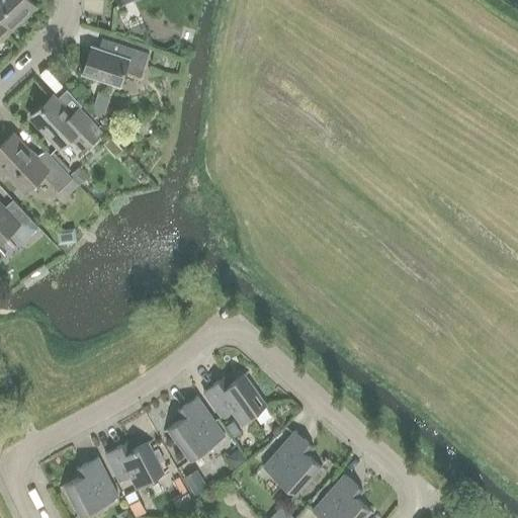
[(0,0),(0,36),(1,38),(35,6),(29,0),(0,0)]
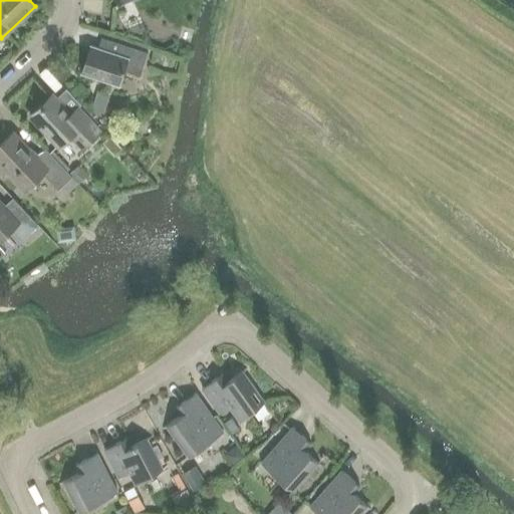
[(148,53),(101,37),(97,48),(90,46),(81,73),(118,85),(123,71),(140,76),(148,53)]
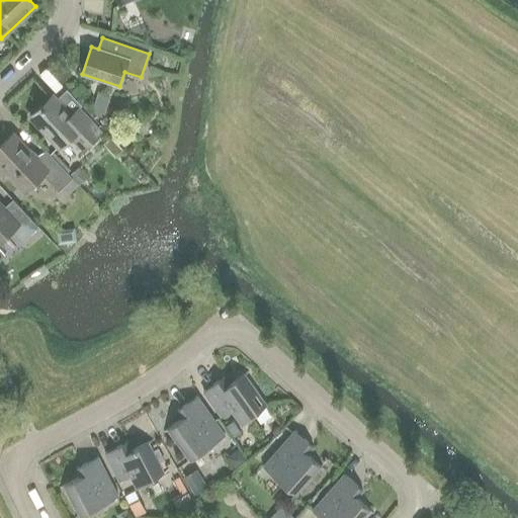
[(104,114),(110,95),(98,92),(93,111),(101,113),(104,114)]
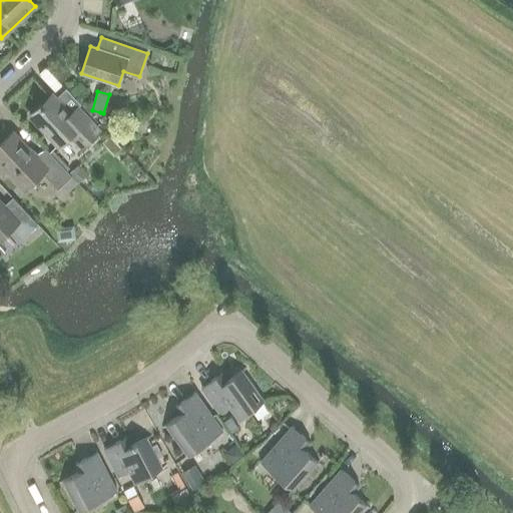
[(69,115),(63,109),(52,96),(31,115),(58,144),(69,134),(81,147),(99,130),(78,107),(69,115)]
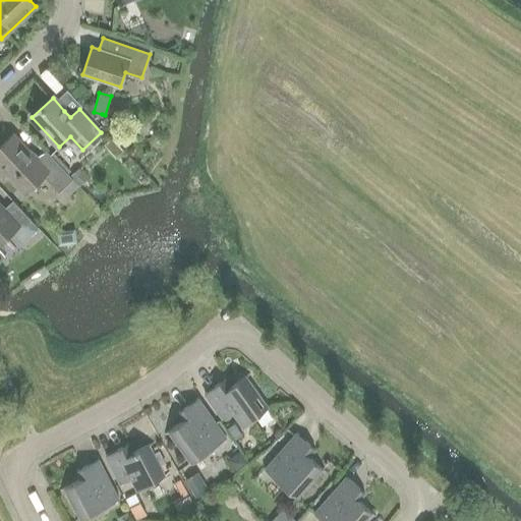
[(50,139),(40,129),(33,136),(43,147),(50,139)]
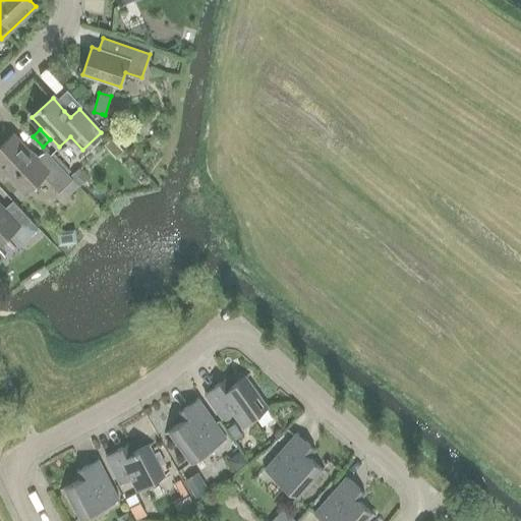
[(39,163),(13,135),(0,147),(0,177),(2,179),(7,174),(24,192),(44,175),(59,191),(71,179),(70,178),(48,154),(39,163)]
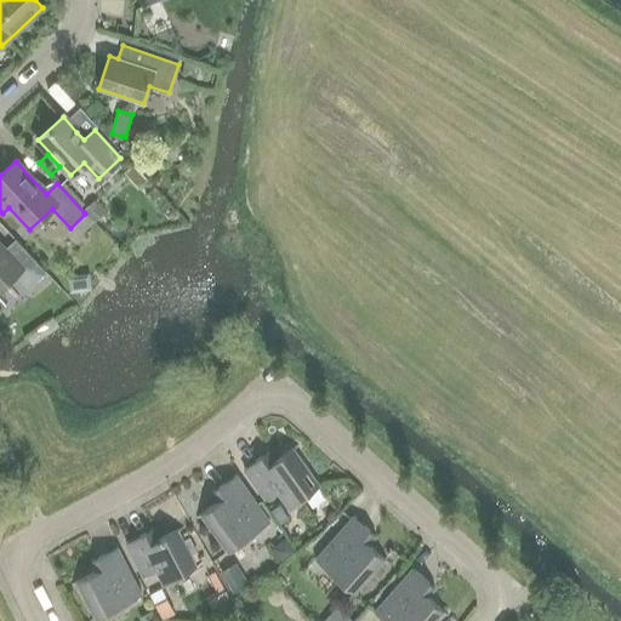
[(95,203),(84,212),(85,214),(92,221),(95,223),(106,214),(95,203)]
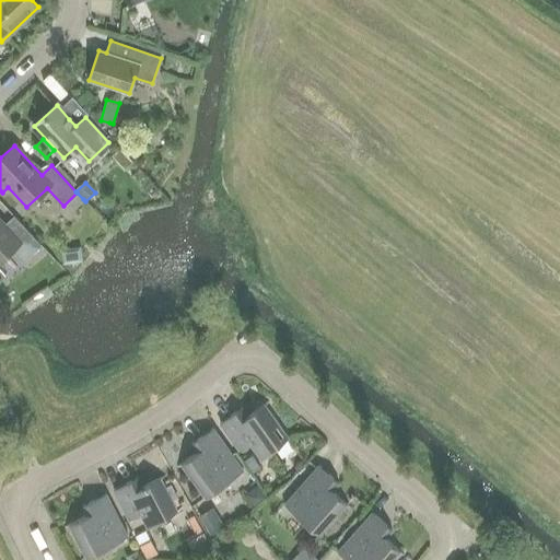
[(9,230),(0,220),(0,261),(12,251),(23,261),(41,245),(19,221),(9,230)]
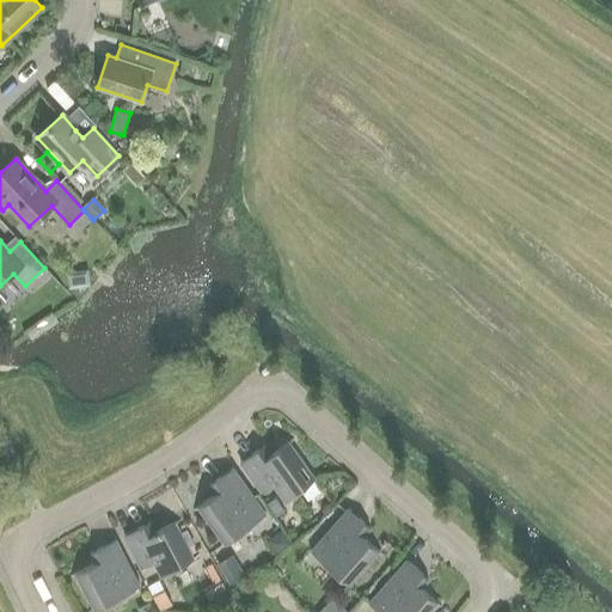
[(314,478),(289,444),(294,440),(293,439),(264,459),(258,451),(240,463),(262,493),(274,484),(286,500),(319,476),(319,475),(314,478)]
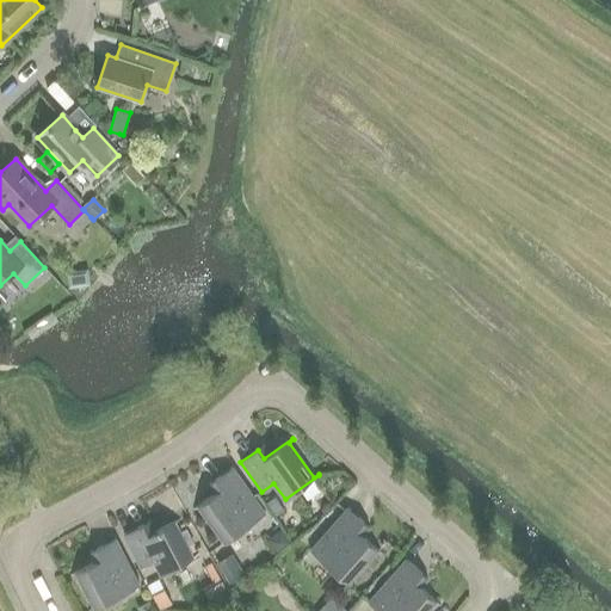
[(265,513),(233,468),(215,480),(222,489),(192,510),(193,511),(198,507),(223,542),(218,545),(220,547),(265,513)]
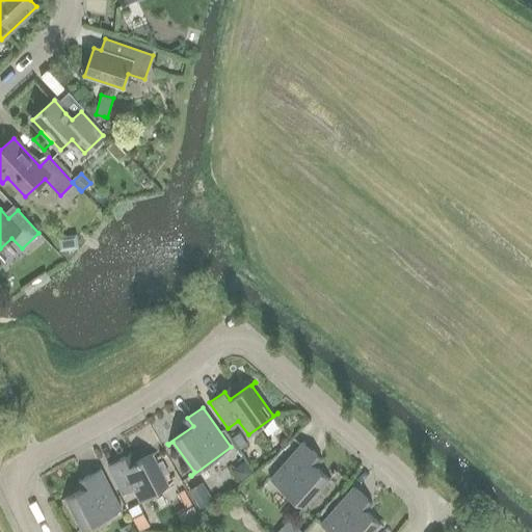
[(241,449),(247,444),(240,432),(233,437),(241,449)]
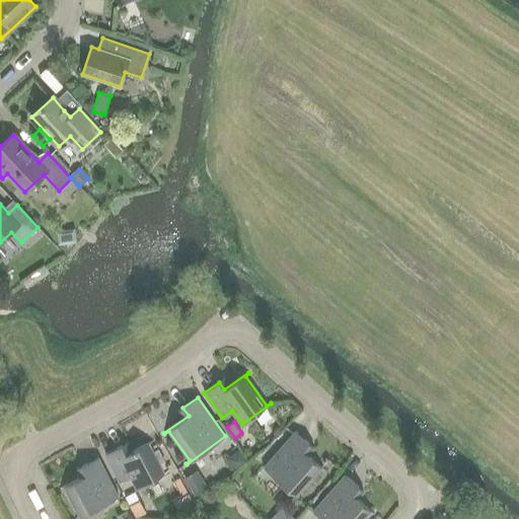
[(325,470),(302,451),(309,444),(296,432),(264,467),(300,500),(300,499),(297,496),(320,468),(324,471),(325,470)]
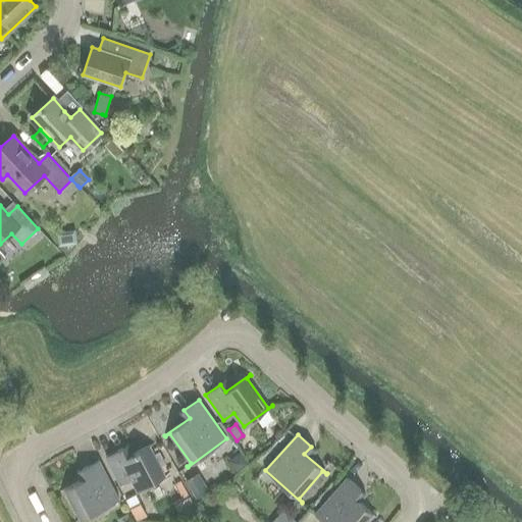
[(164,476),(150,447),(154,445),(154,444),(126,458),(122,449),(106,457),(120,485),(132,479),(138,491),(169,475),(169,474),(164,476)]
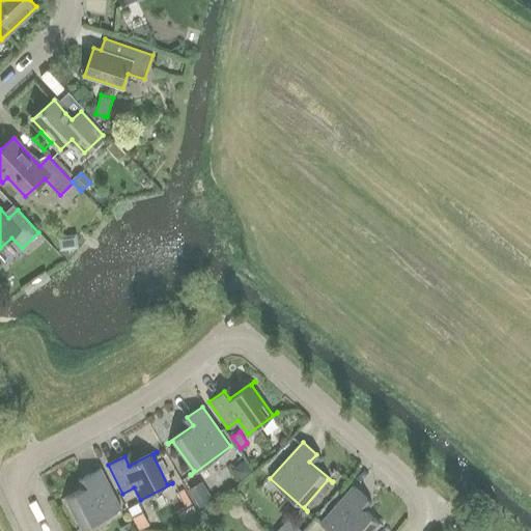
[(78,530),(121,509),(101,469),(84,477),(88,486),(61,500),(61,501),(66,499),(81,528),(77,530),(78,530)]
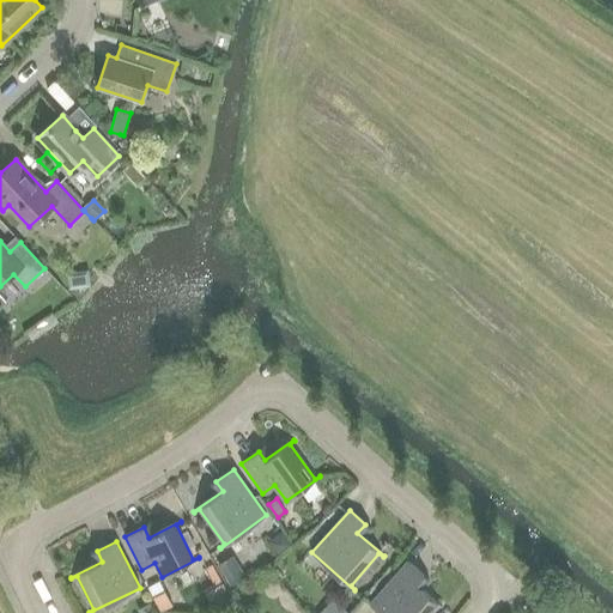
[(443,608),(416,584),(424,576),(407,562),(370,605),(380,612),(430,612),(437,605),(442,610),(443,608)]
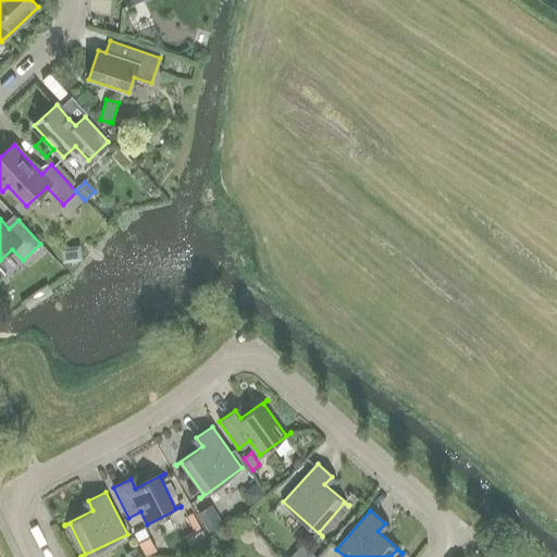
[(217,519),(206,527),(210,533),(222,527),(217,519)]
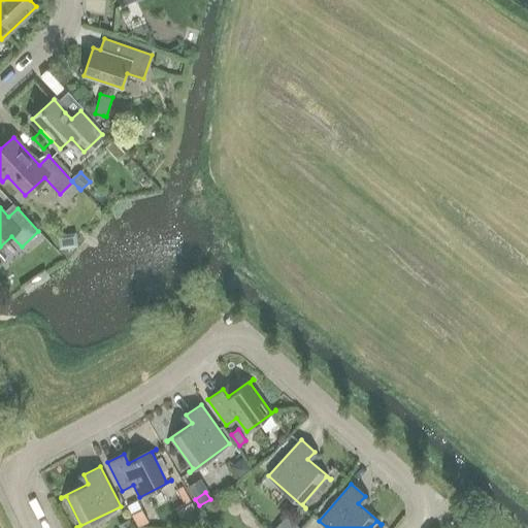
[(142,510),(131,516),(137,527),(147,522),(142,510)]
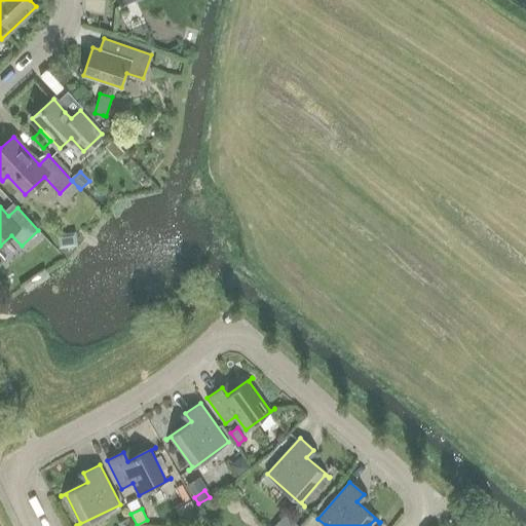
[(135,525),(129,516),(117,523),(118,525),(135,525)]
